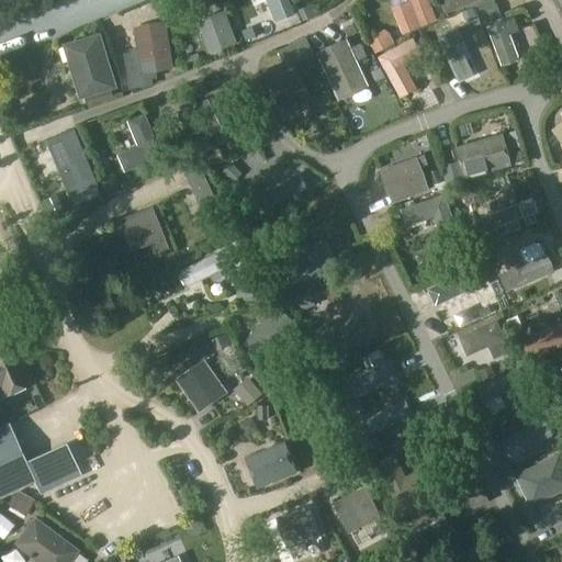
[(287,0),(265,0),(273,20),(292,13),(287,0)]
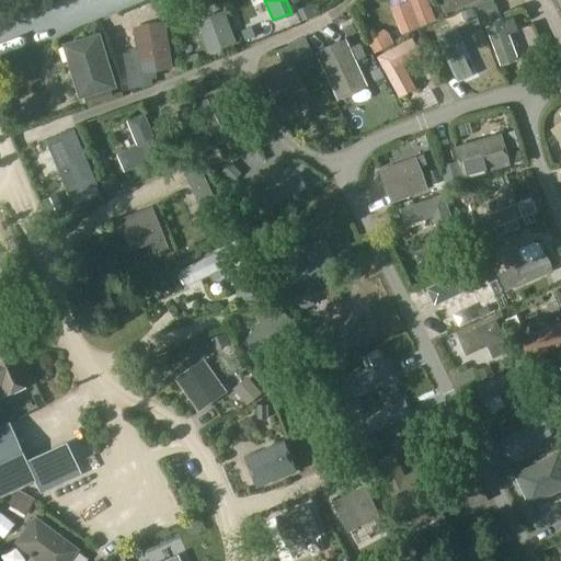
[(391,10),(401,33),(420,25),(418,21),(435,13),(428,0),(407,0),(409,3),(391,10)]
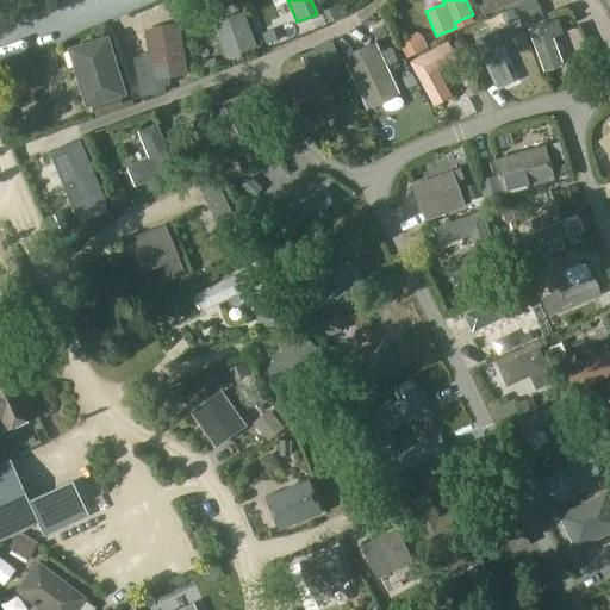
[(515,0),(478,0),(484,13),(515,0)]
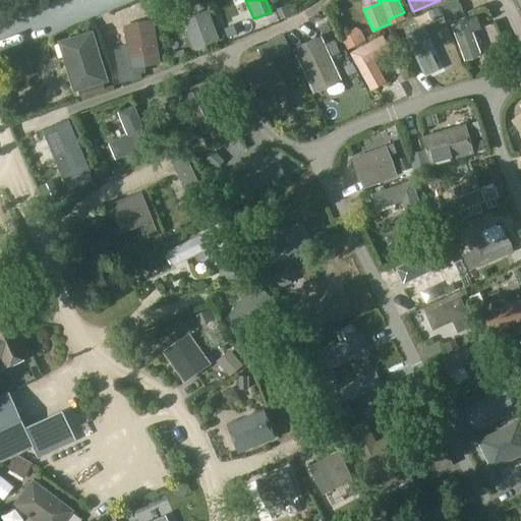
[(182,20),(193,50),(220,40),(209,10),(182,20)]
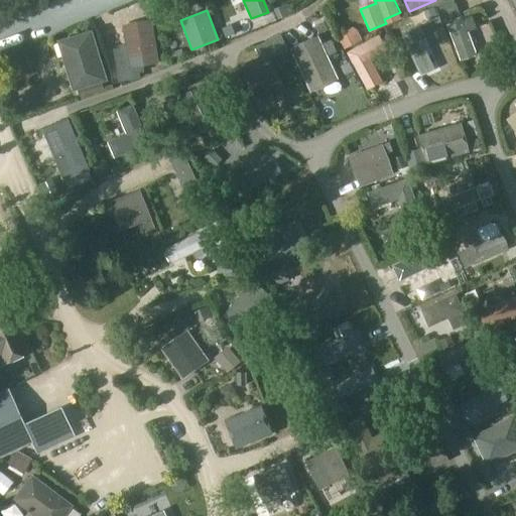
[(447,26),(461,61),(477,54),(469,32),(477,29),(472,17),(447,26)]
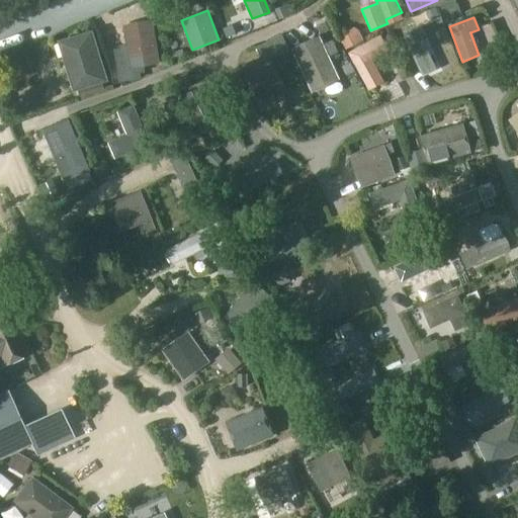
[(158,62),(152,21),(123,26),(126,48),(114,50),(117,67),(130,65),(130,67),(158,62)]
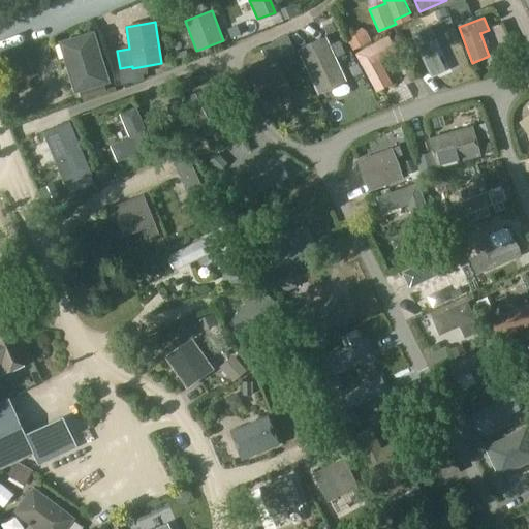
[(448,36),(442,23),(412,36),(427,70),(440,64),(432,43),(448,36)]
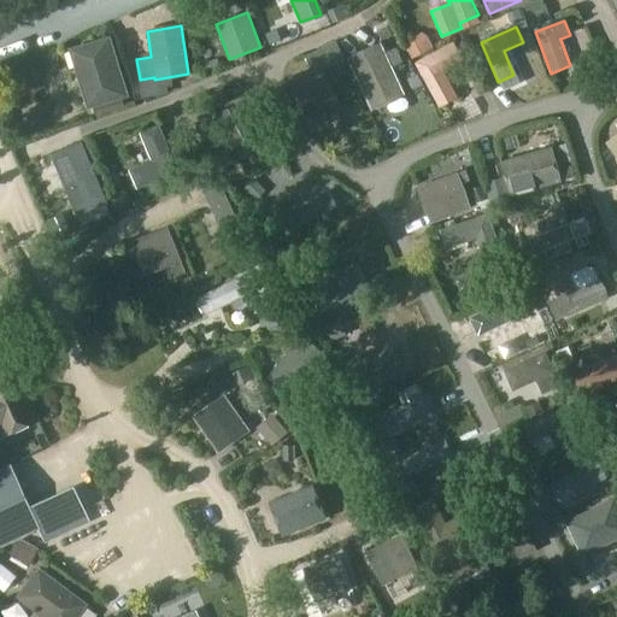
[(70,51),(88,111),(130,99),(112,39),(70,51)]
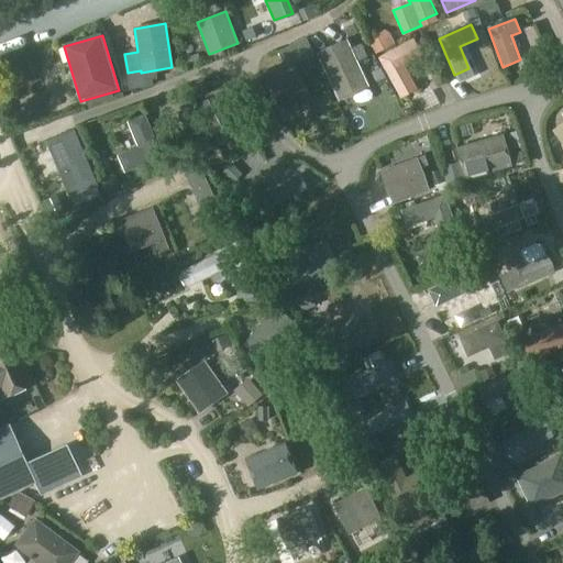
[(262,75),(283,119),(312,105),(293,66),(315,56),(306,39),(277,52),(284,64),(262,75)]
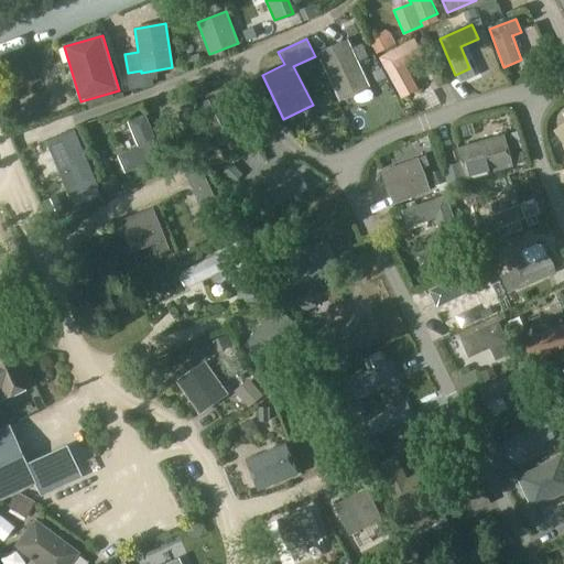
[(416,39),(379,58),(388,76),(390,75),(402,98),(419,90),(405,65),(425,55),(416,39)]
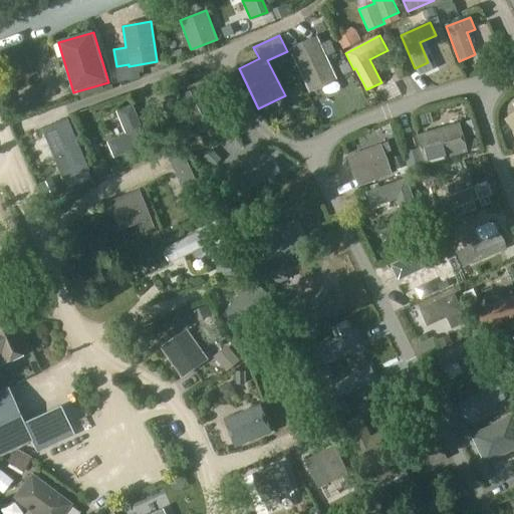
[(290,50),(310,92),(338,79),(328,57),(336,53),(330,41),(322,45),(318,36),(290,50)]
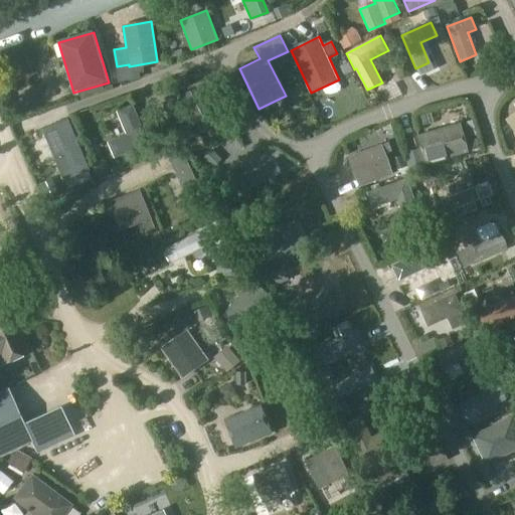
[(148,143),(132,106),(117,112),(127,134),(108,142),(115,157),(148,143)]
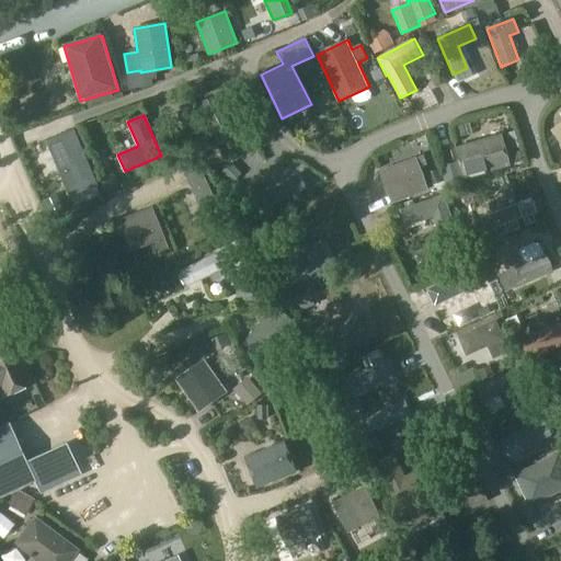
[(96,184),(75,132),(47,142),(69,196),(96,184)]
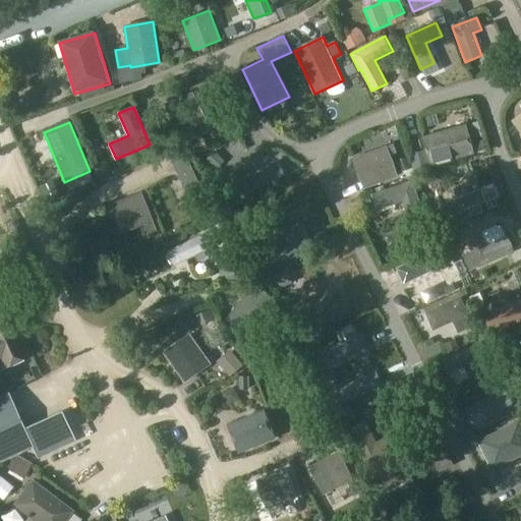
[(472,153),(464,125),(423,136),(430,165),(472,153)]
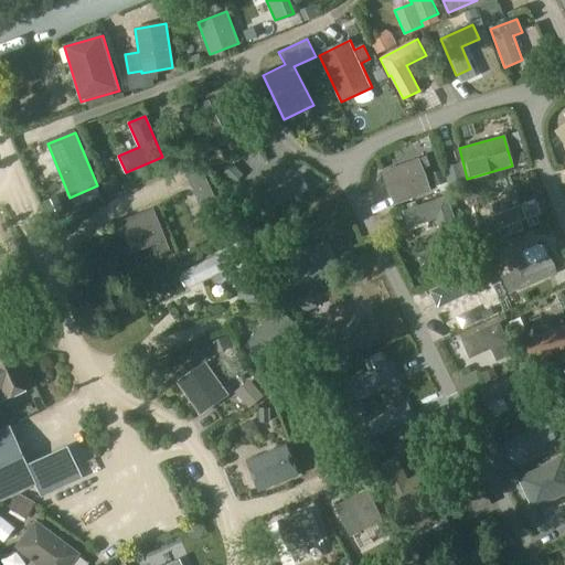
[(395,205),(433,192),(420,158),(383,172),(395,205)]
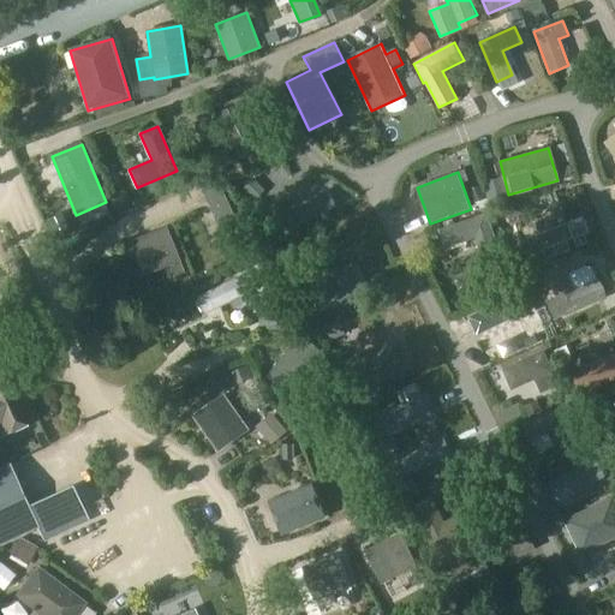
[(491,213),(440,231),(446,250),(476,239),(482,256),(505,248),(491,213)]
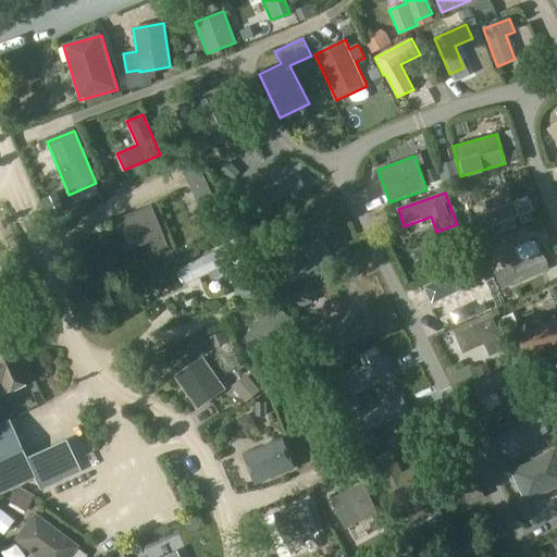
[(480,225),(519,212),(515,198),(491,207),(489,199),(473,205),(480,225)]
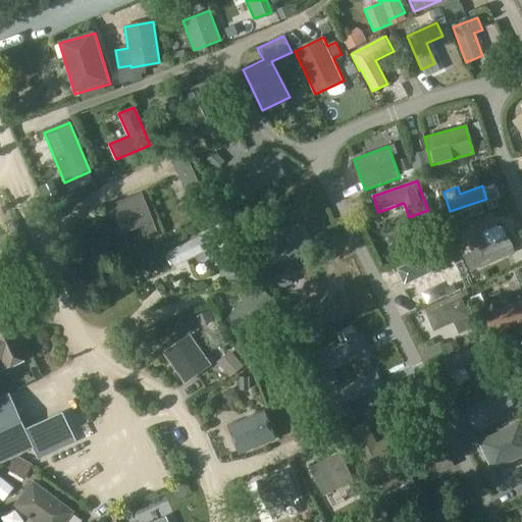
[(141,193),(113,204),(124,231),(152,220),(141,193)]
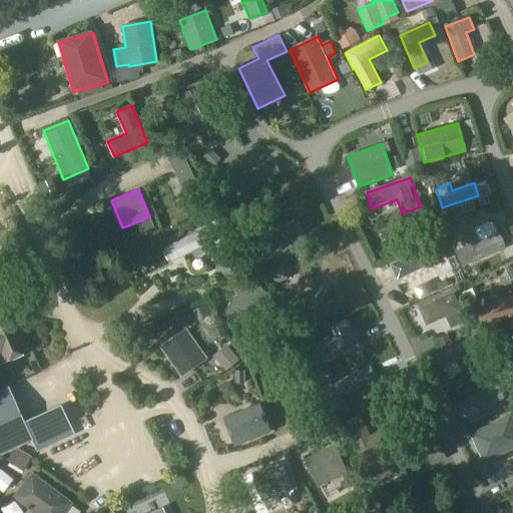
[(194,258),(203,253),(201,248),(215,241),(208,226),(164,247),(171,263),(191,252),(194,258)]
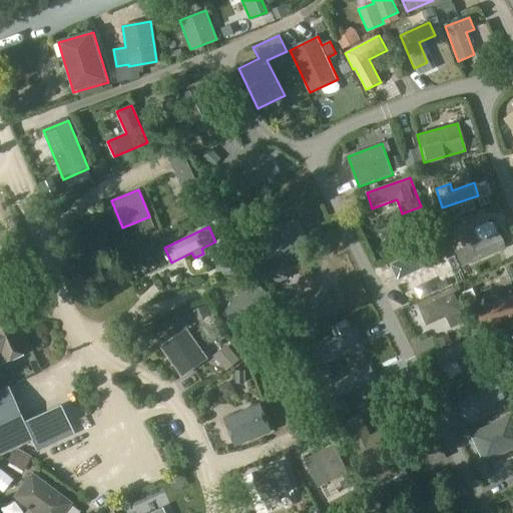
[(504,247),(499,233),(478,242),(472,227),(459,233),(465,247),(457,251),(462,265),(504,247)]
